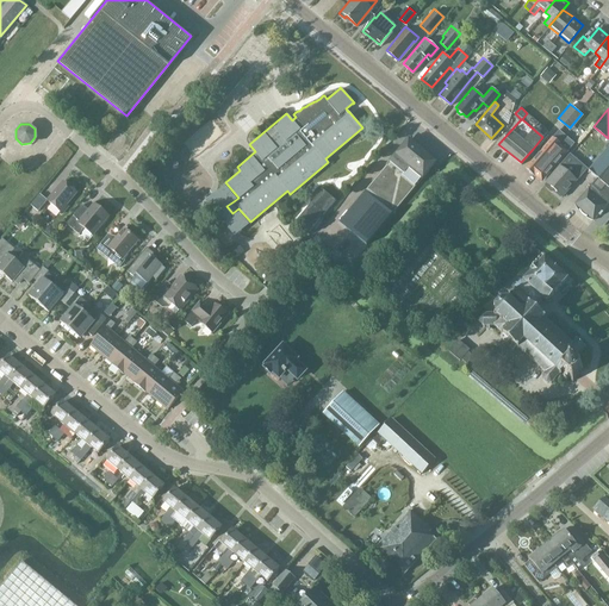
[(539,150),(526,166),(541,179),(550,170),(567,149),(573,142),(558,129),(552,136),(539,151),(539,150)]
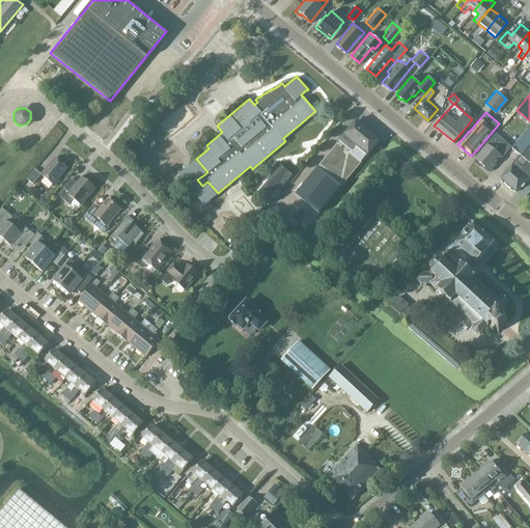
[(295,191),(295,192),(318,212),(379,139),(371,133),(362,126),(355,119),(316,165),(319,168),(298,194),(295,191)]
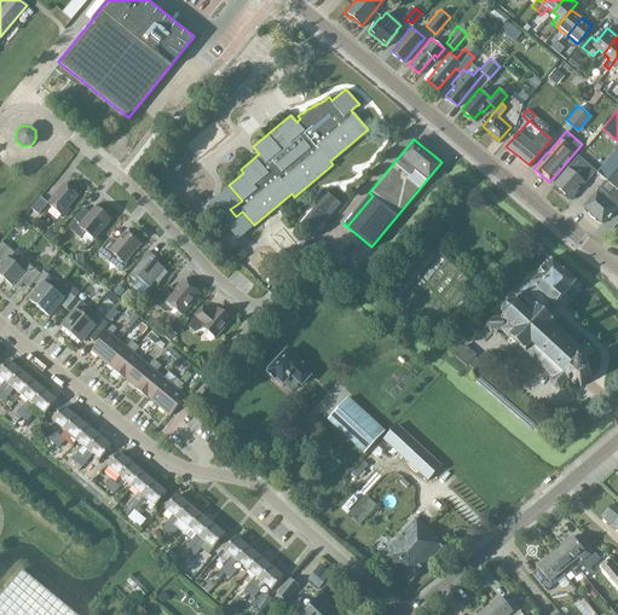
[(606,179),(583,204),(587,208),(588,210),(590,213),(593,215),(595,216),(598,218),(601,220),(617,201),(617,146),(598,170),(606,179)]
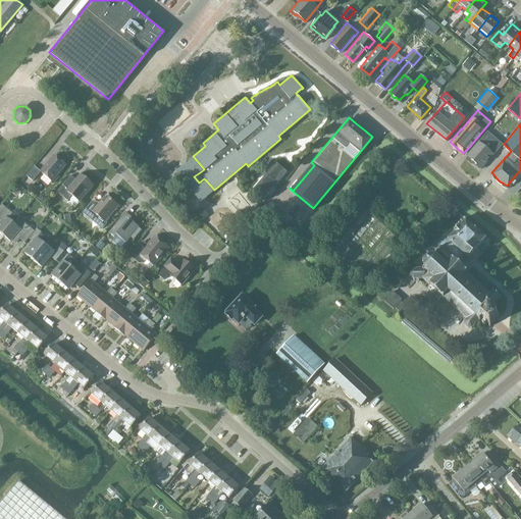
[(492,153),(501,143),(487,131),(466,154),(467,154),(465,156),(466,157),(471,162),(472,162),(474,161),(480,166),(486,159),(492,153)]
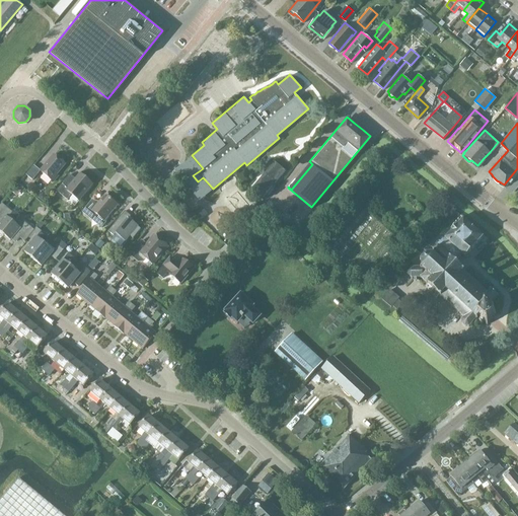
[(40,168),(33,162),(25,172),(32,177),(39,169),(53,180),(58,173),(56,171),(65,162),(62,159),(62,157),(58,154),(56,154),(53,152),(40,168)]
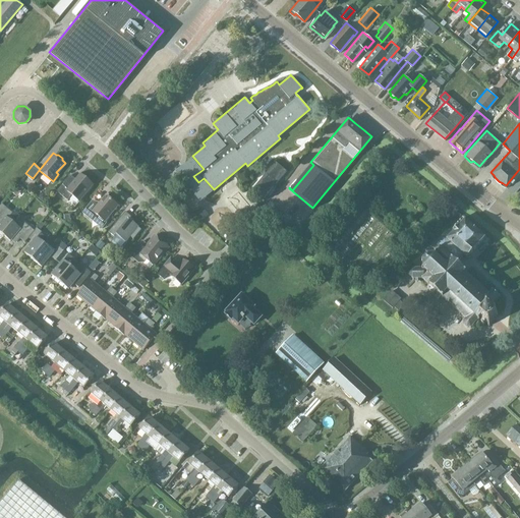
[(274,160),(250,188),(263,198),(286,171),(274,160)]
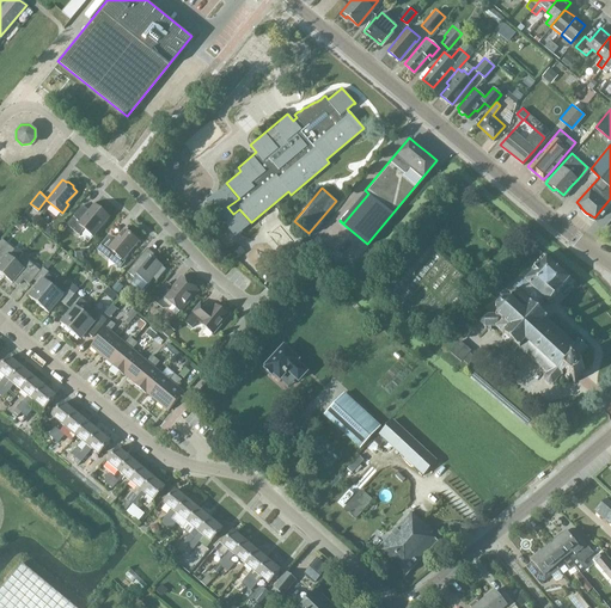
[(84,227),(92,234),(109,215),(95,202),(89,208),(83,203),(66,222),(79,233),(84,227)]
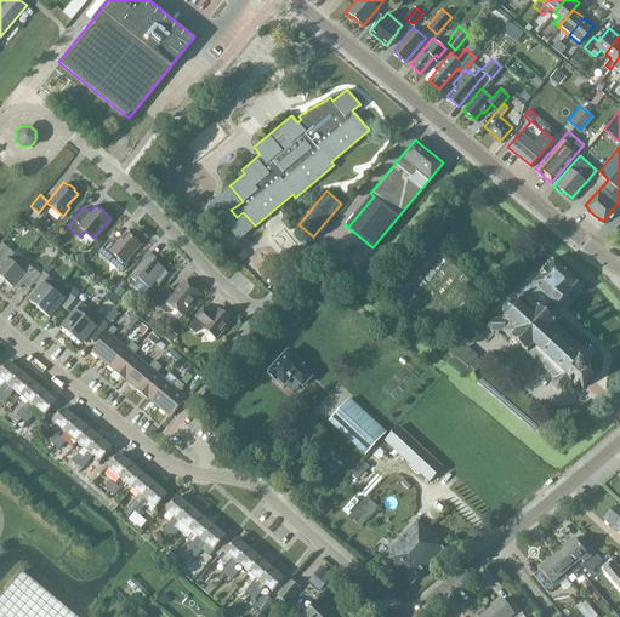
[(22,209),(15,220),(23,226),(30,215),(22,209)]
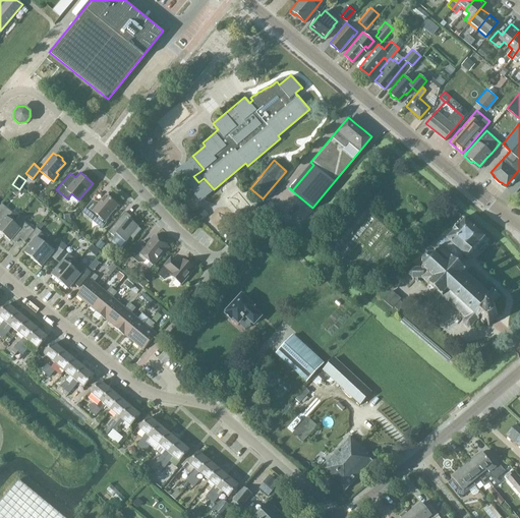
[(96,213),(104,220),(117,204),(105,193),(97,203),(92,197),(82,210),(92,218),(96,213)]
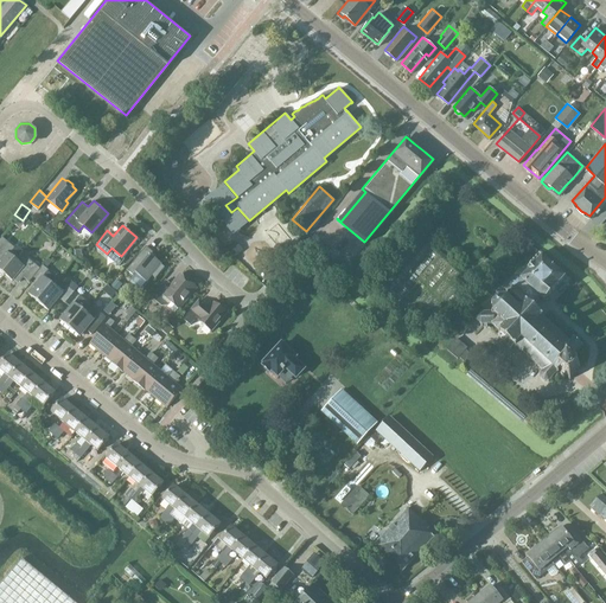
[(237,232),(230,238),(236,245),(243,239),(237,232)]
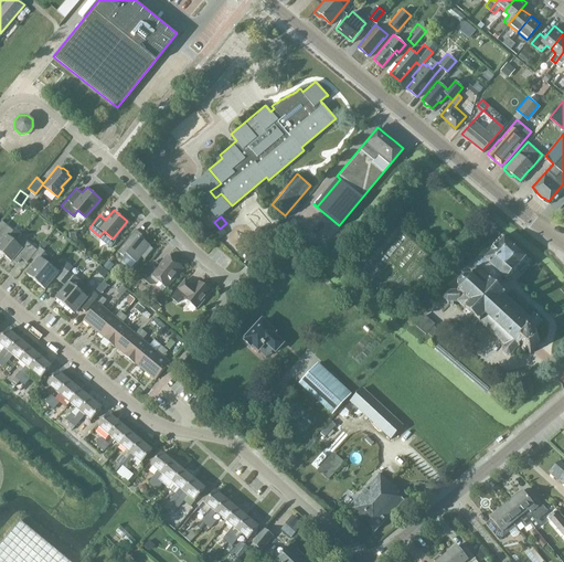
[(1,219),(0,220),(0,250),(3,252),(17,236),(20,232),(14,226),(13,229),(1,219)]
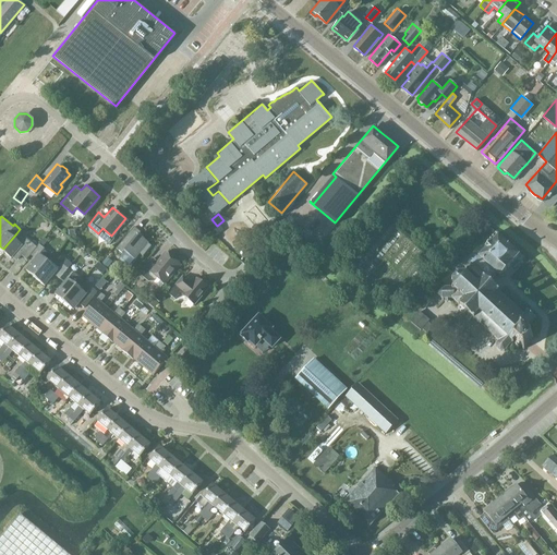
[(223,220),(218,226),(230,238),(240,228),(232,221),(228,226),(223,220)]
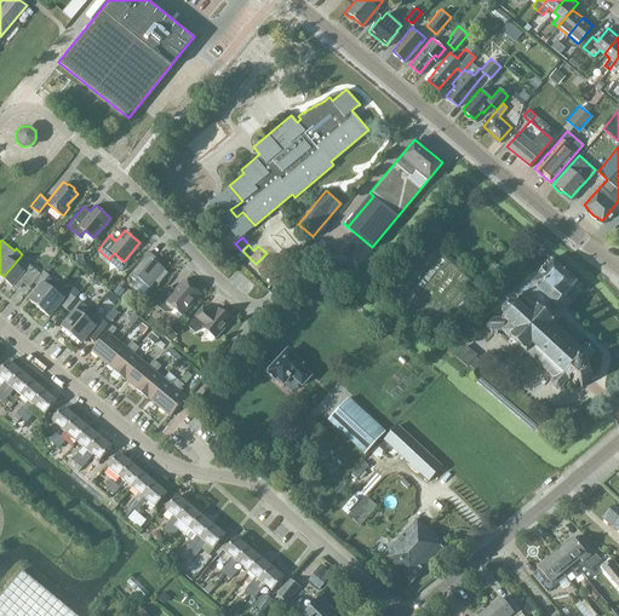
[(136,280),(138,276),(149,286),(155,278),(158,281),(167,271),(164,269),(165,268),(154,258),(155,255),(149,249),(130,274),(136,280)]
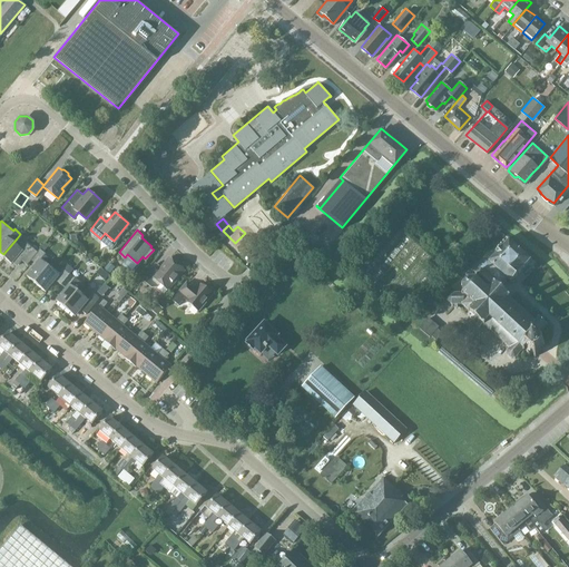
[(17,238),(3,254),(12,262),(13,260),(13,261),(17,261),(19,262),(21,258),(27,263),(30,258),(31,257),(37,251),(25,240),(22,243),(17,238)]
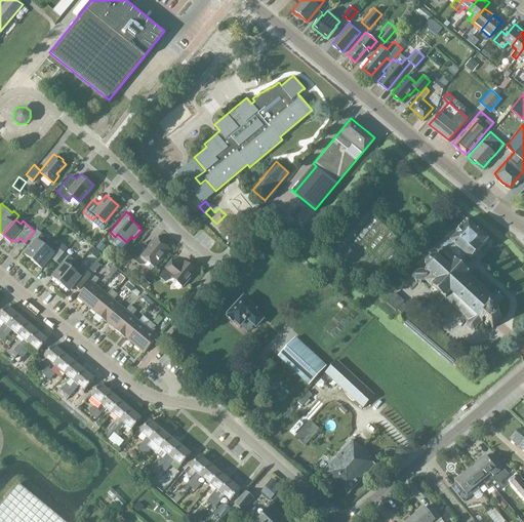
[(495,291),(495,289),(494,289),(494,291),(492,294),(487,289),(488,289),(487,288),(486,289),(481,284),(482,283),(481,282),(480,283),(475,278),(476,277),(475,276),(474,277),(466,269),(468,267),(461,261),(468,254),(471,257),(488,239),(469,221),(461,228),(460,228),(456,232),(457,233),(451,239),(448,236),(440,244),(439,243),(435,247),(439,251),(437,256),(431,256),(431,255),(430,255),(430,257),(427,261),(425,261),(425,262),(426,262),(426,269),(417,269),(415,267),(414,268),(414,270),(411,273),(409,273),(409,275),(411,275),(414,277),(414,280),(415,280),(415,279),(417,279),(417,282),(422,282),(422,279),(424,279),(424,280),(427,280),(433,286),(430,288),(442,299),(445,296),(451,303),(450,304),(451,305),(452,304),(456,308),(455,309),(456,310),(458,309),(462,314),(461,315),(462,316),(465,315),(469,319),(467,322),(467,326),(470,328),(474,328),(476,326),(477,326),(478,326),(477,325),(481,320),(486,325),(489,323),(491,325),(491,326),(493,326),(492,325),(496,321),(499,318),(501,318),(501,317),(500,317),(497,314),(499,311),(494,306),(498,302),(498,303),(499,302),(499,300),(502,297),(504,297),(504,296),(501,296),(495,291)]
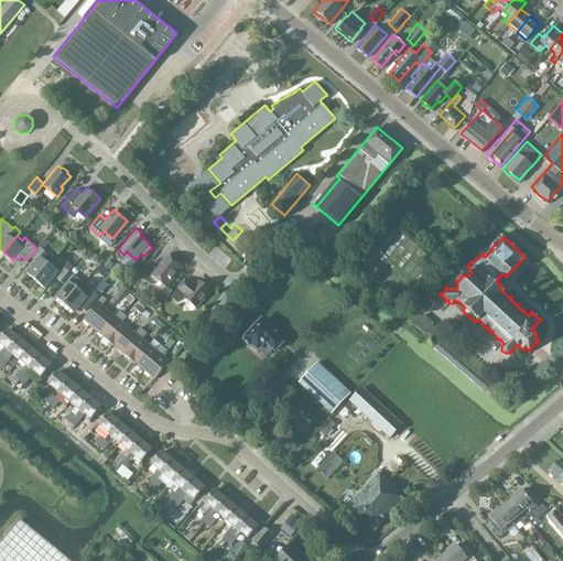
[(35,279),(52,258),(43,250),(44,249),(39,245),(36,248),(31,255),(35,259),(25,270),(35,279)]
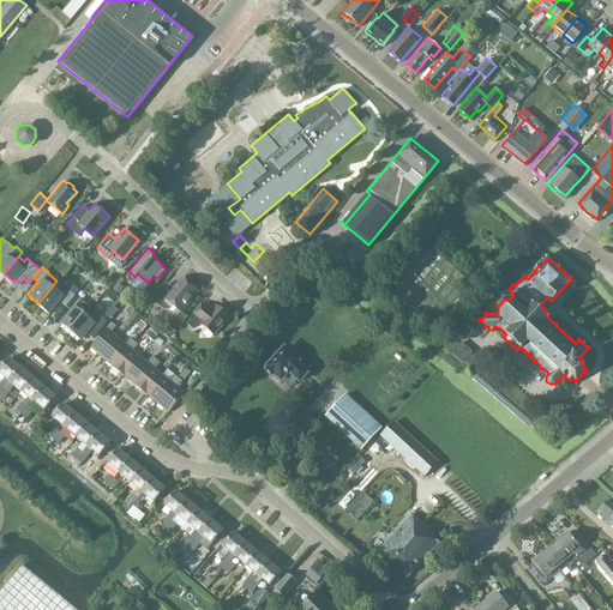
[(169,307),(172,303),(180,310),(197,290),(180,276),(173,287),(167,282),(154,299),(163,307),(169,307)]
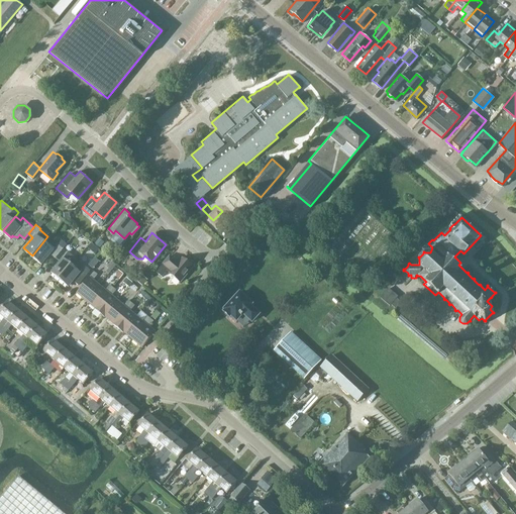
[(47,236),(32,255),(40,263),(50,251),(55,255),(63,246),(66,242),(59,236),(55,241),(47,236)]
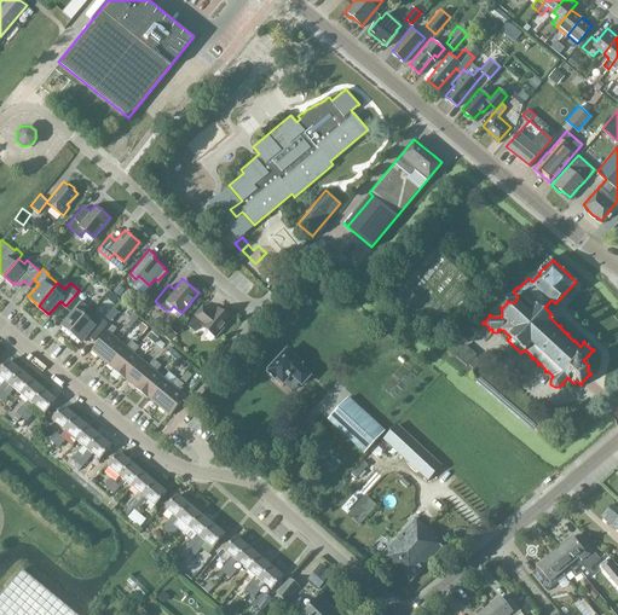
[(70,332),(91,308),(75,295),(65,306),(70,311),(61,324),(70,332)]
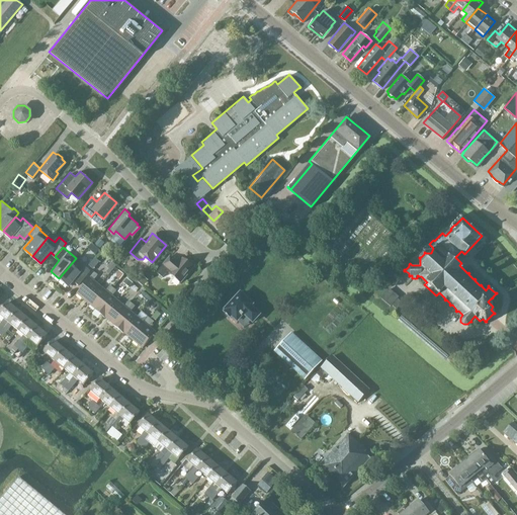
[(193,265),(182,257),(178,261),(169,254),(162,263),(156,270),(162,275),(166,269),(180,281),(193,265)]
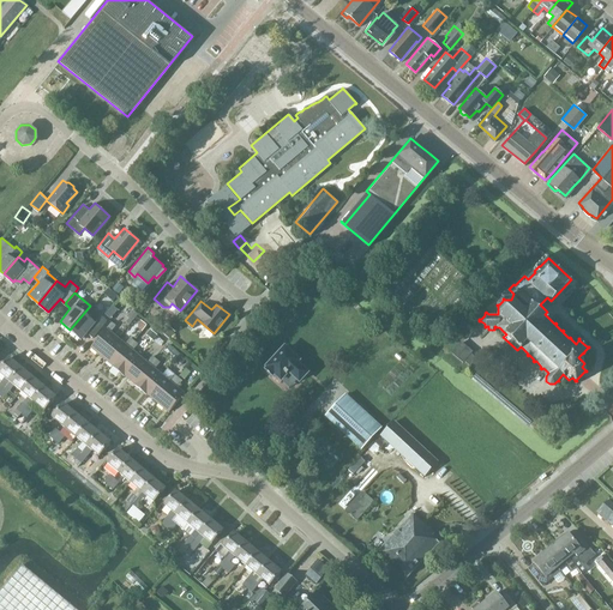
[(90,306),(70,330),(80,338),(86,331),(91,336),(106,319),(90,306)]
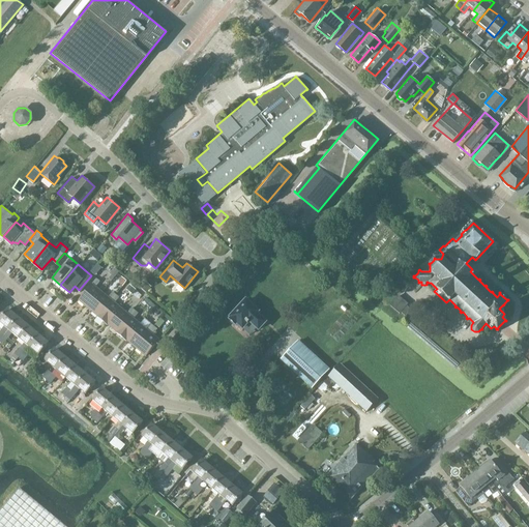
[(87,306),(100,290),(94,285),(99,280),(96,276),(91,283),(78,298),(87,306)]
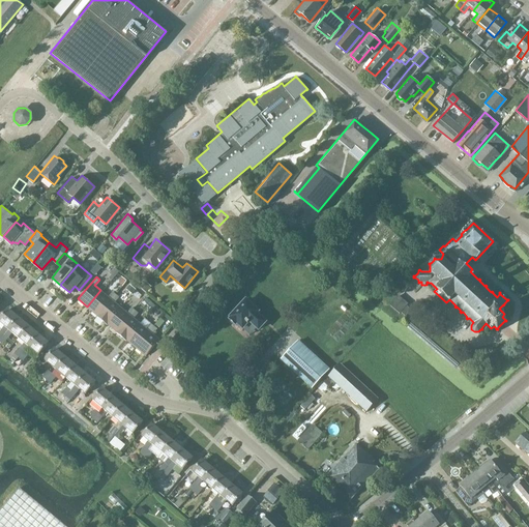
[(97,315),(115,293),(112,290),(108,295),(100,290),(87,306),(97,315)]
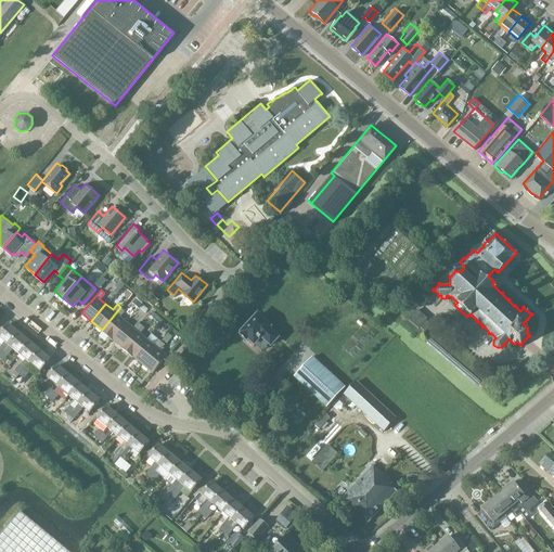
[(111,338),(112,337),(126,321),(119,316),(124,309),(120,307),(102,330),(101,330),(111,338)]
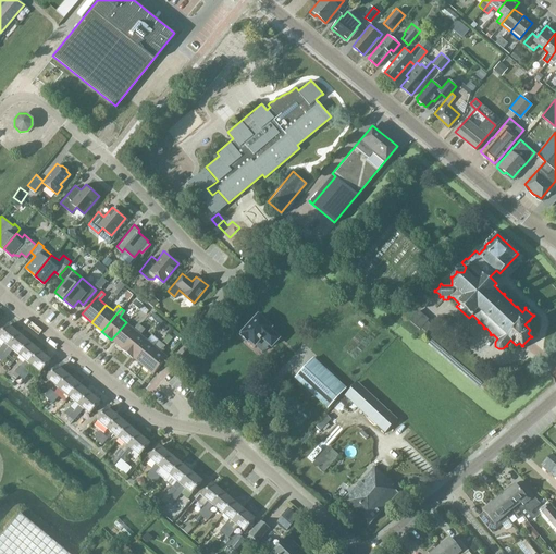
[(417,309),(408,319),(418,327),(420,325),(425,330),(431,324),(425,319),(427,318),(417,309)]
